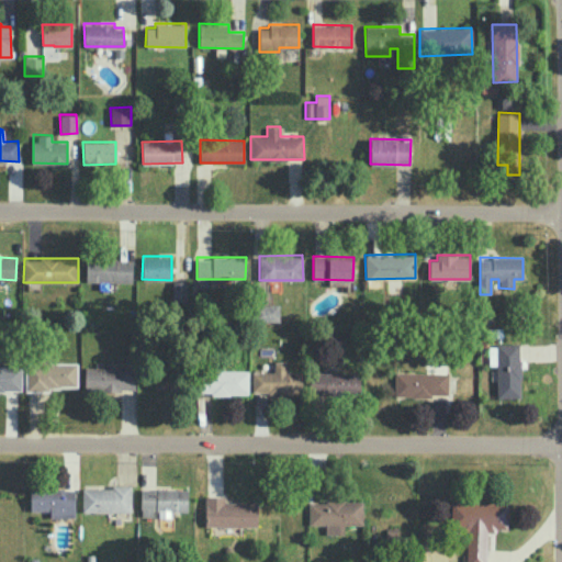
[(133,259),(87,258),(86,281),(132,282),(133,259)]
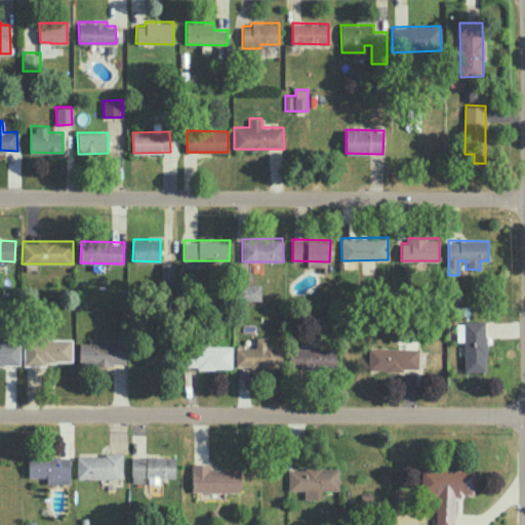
[(161,281),(174,281),(174,263),(161,261),(161,281)]
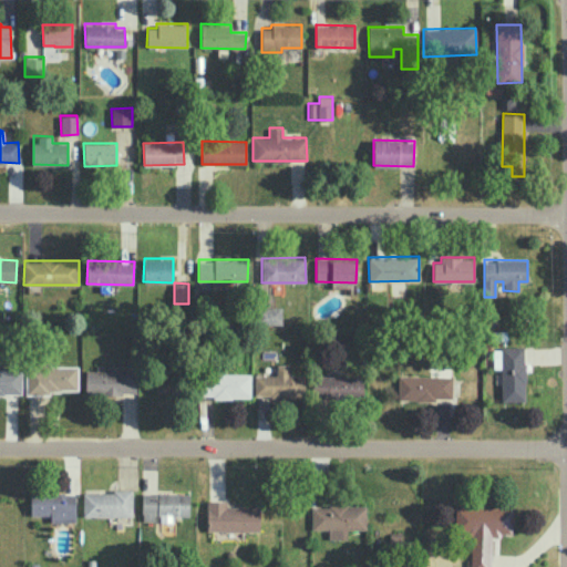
[(281,306),(258,307),(258,325),(281,323),(281,306)]
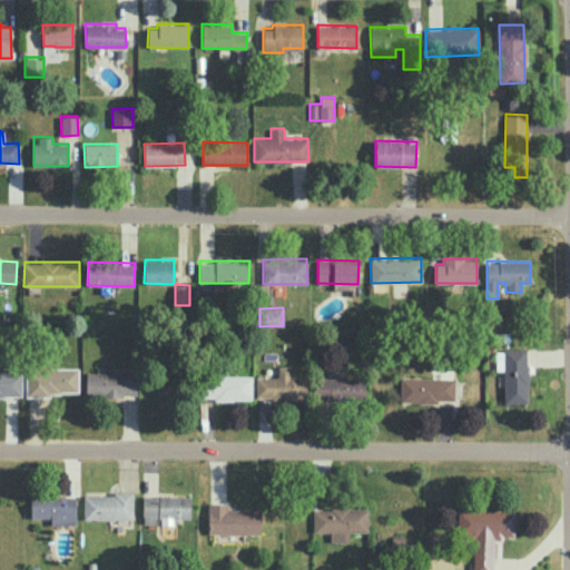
[(528,403),(528,349),(495,349),(495,370),(503,370),(503,403),(528,403)]
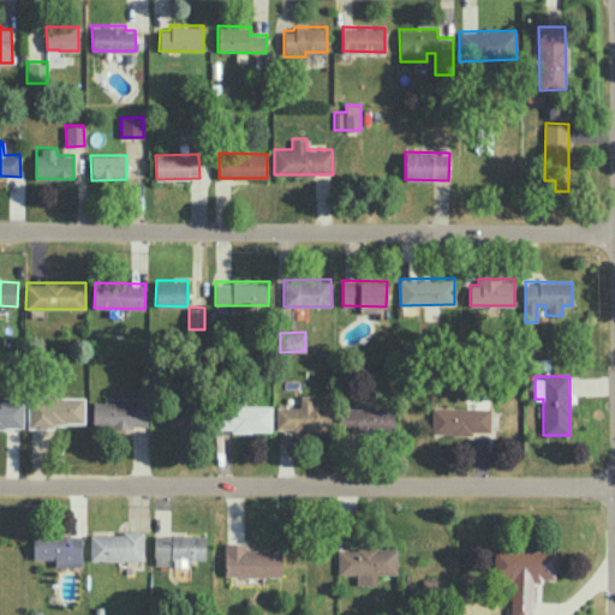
[(115,401),(93,401),(91,427),(147,427),(148,404),(131,404),(131,394),(117,393),(115,401)]
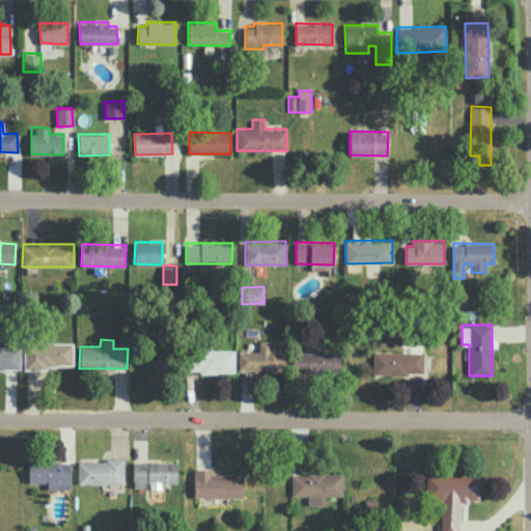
[(239,351),(238,370),(285,371),(285,351),(271,351),(271,340),(259,340),(258,351),(239,351)]
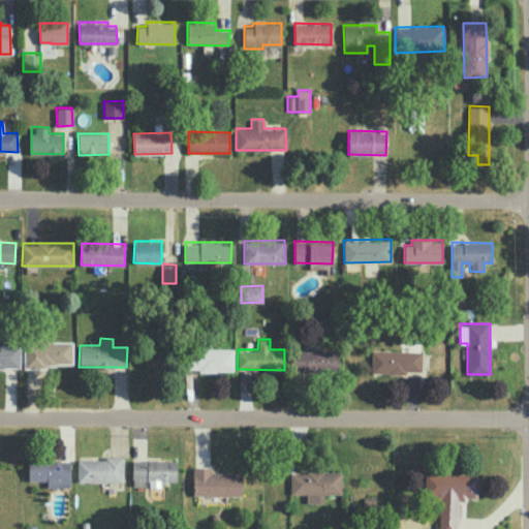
[(72,341),(25,342),(25,366),(72,365),(72,341)]
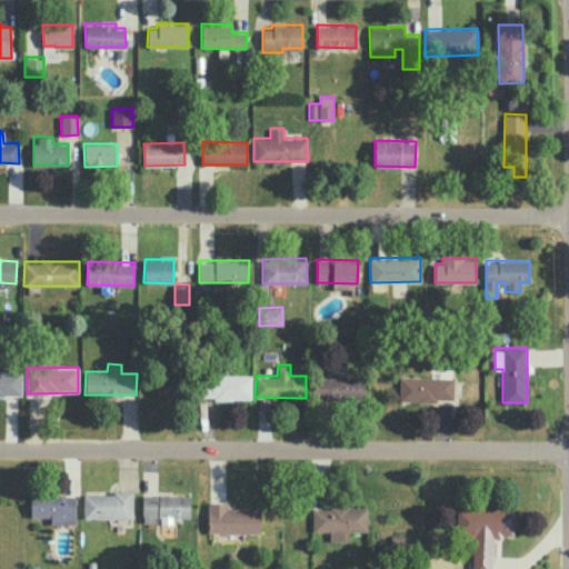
[(0,395),(21,396),(22,371),(0,370),(0,395)]
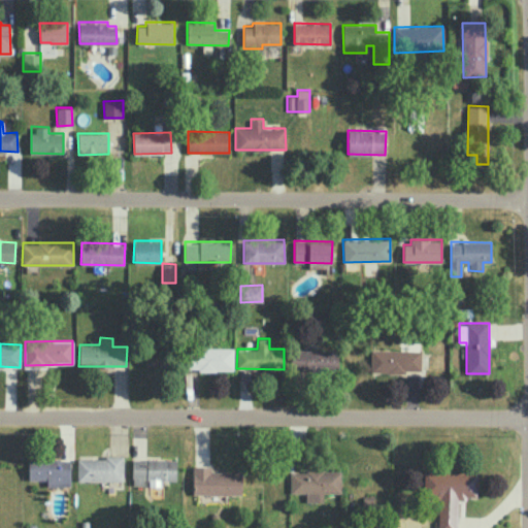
[(232,370),(233,349),(186,347),(186,368),(232,370)]
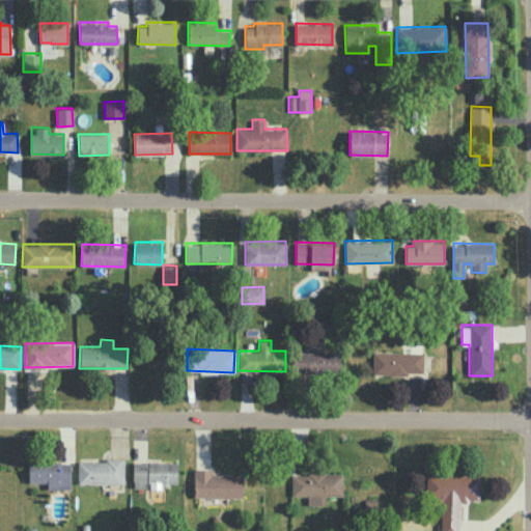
[(340,352),(294,352),(292,371),(340,372),(340,352)]
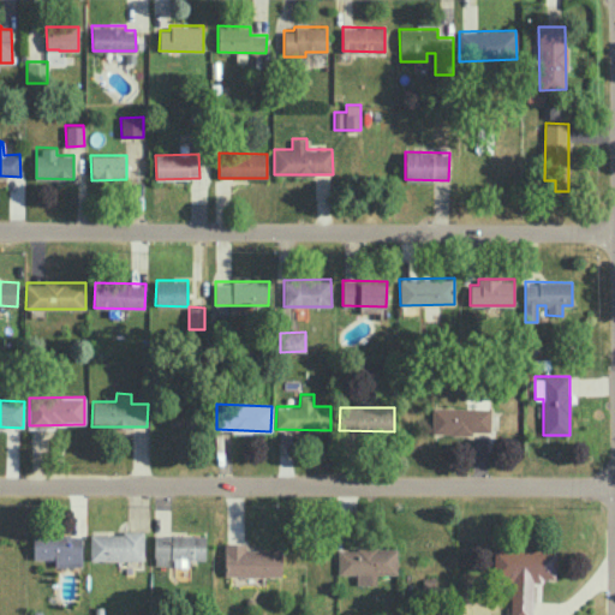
[(490,407),(433,407),(433,433),(490,433),(490,407)]
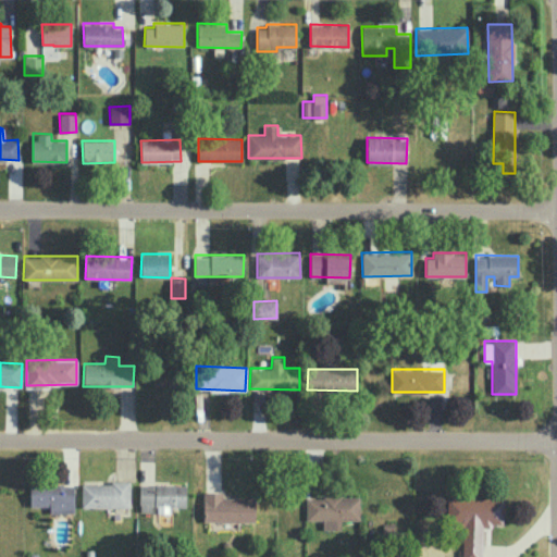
[(131,507),(131,482),(82,482),(82,507),(131,507)]
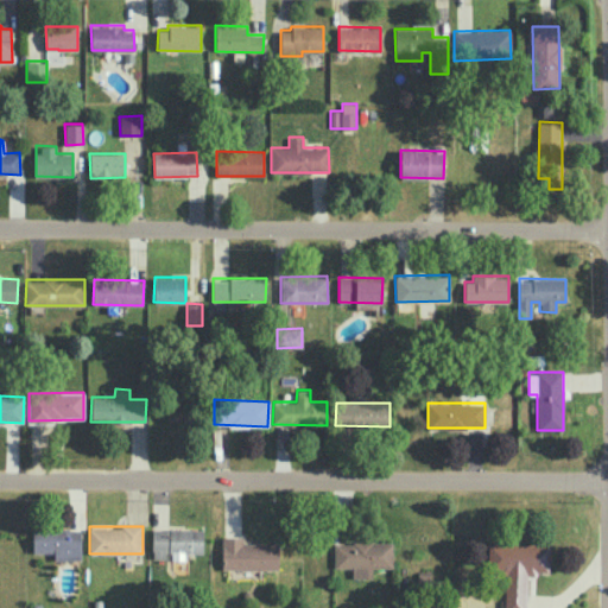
[(203,529),(153,527),(152,557),(168,558),(184,559),(184,552),(203,552),(203,529)]
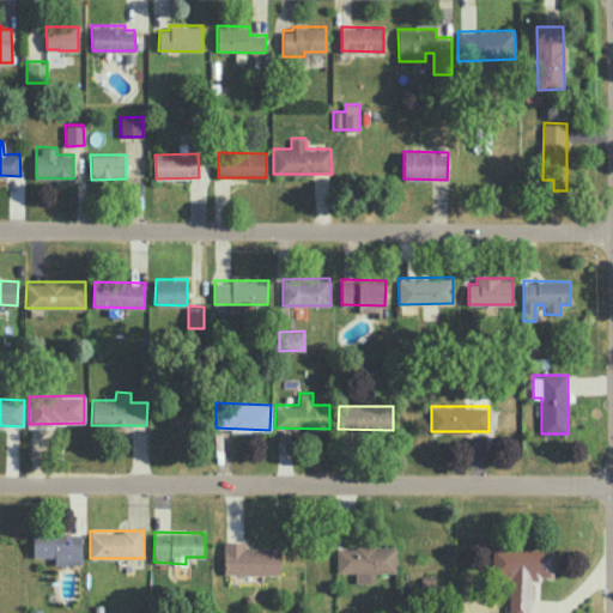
[(32,557),(54,557),(54,564),(82,564),(82,533),(34,533),(32,557)]
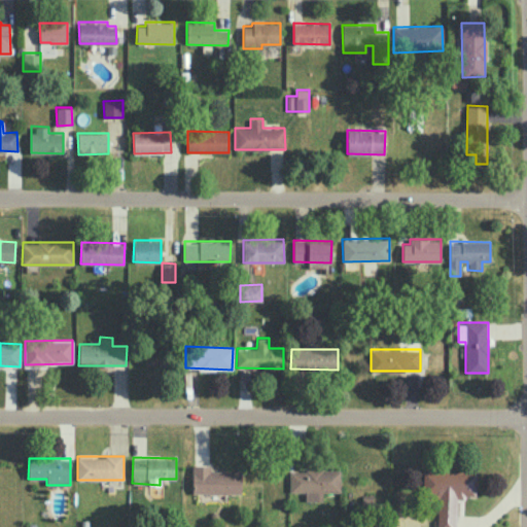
[(191,493),(241,493),(241,470),(210,470),(210,464),(192,464),(191,493)]
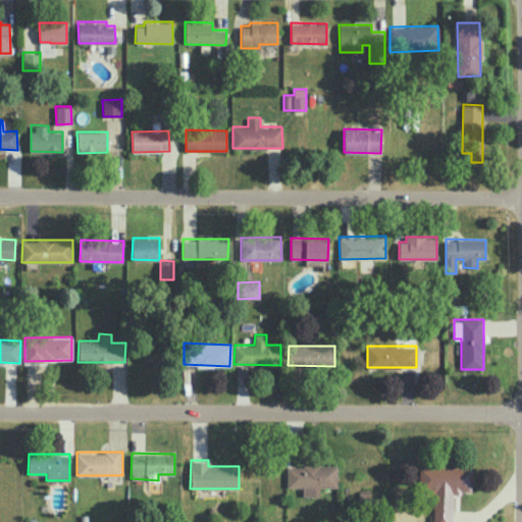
[(286,487),(302,487),(302,496),(319,497),(319,486),(336,487),(336,465),(286,465),(286,487)]
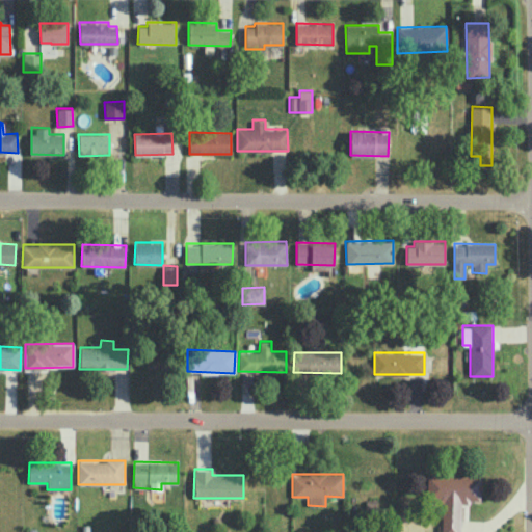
[(480,501),(480,476),(428,475),(427,501),(442,502),(441,531),(459,531),(461,501),(480,501)]
